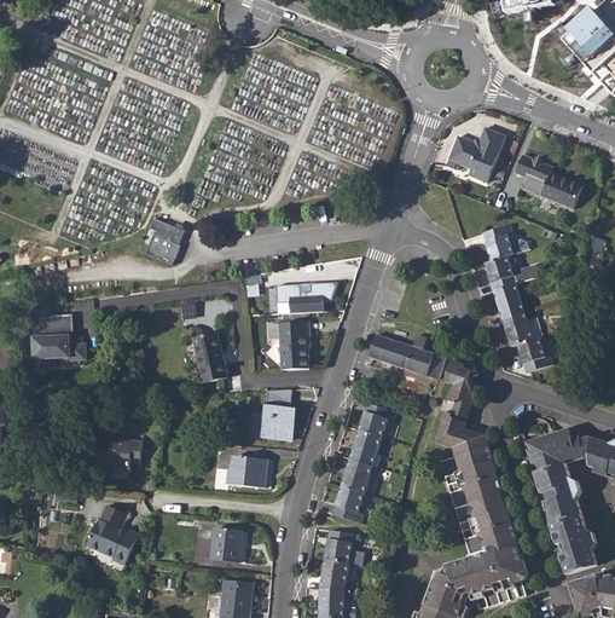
[(502,0),(505,12),(552,4),(551,0),(502,0)]
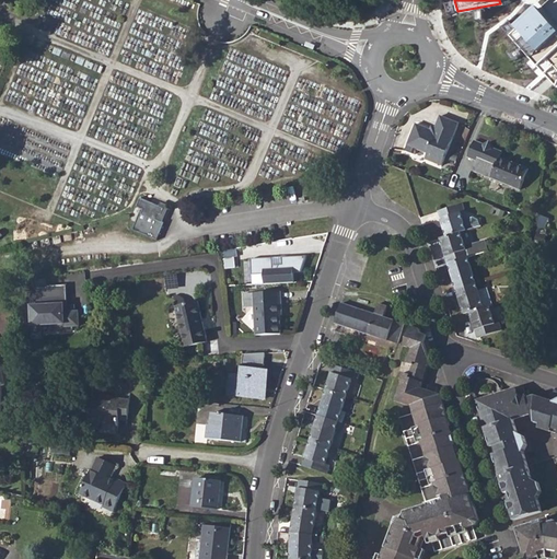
[(552,85),(556,73),(556,32),(536,8),(508,32),(552,85)]
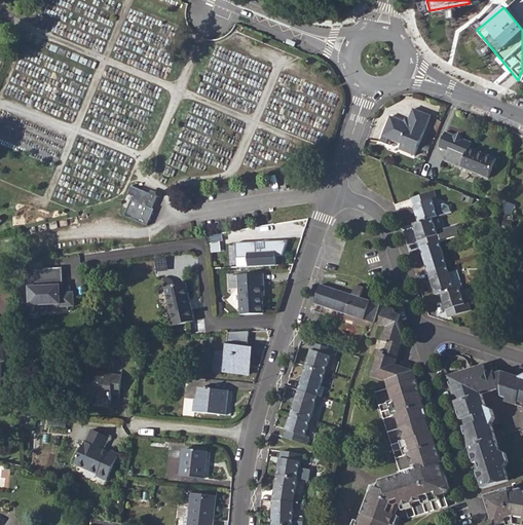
[(401,120),(386,115),(376,140),(384,144),(386,139),(397,143),(395,148),(410,154),(426,115),(409,108),(405,119),(401,120)]
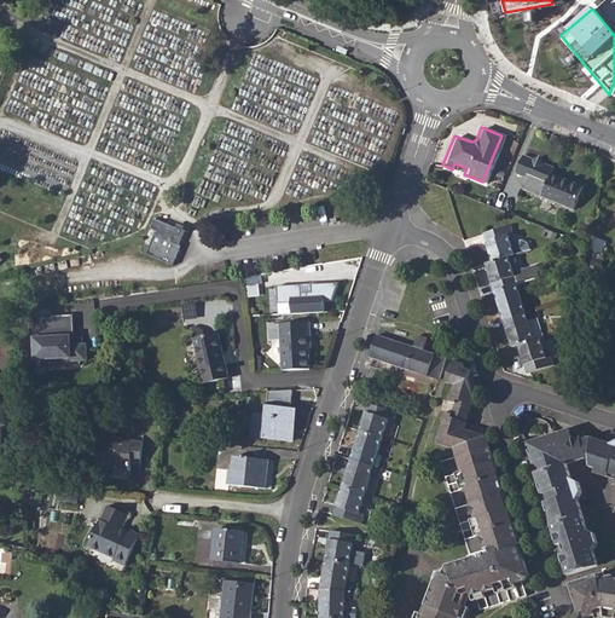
[(540,155),(531,159),(520,155),(518,156),(512,154),(506,168),(514,171),(512,173),(522,177),(517,189),(540,197),(540,196),(572,209),(580,185),(550,173),(551,167),(544,163),(540,155)]
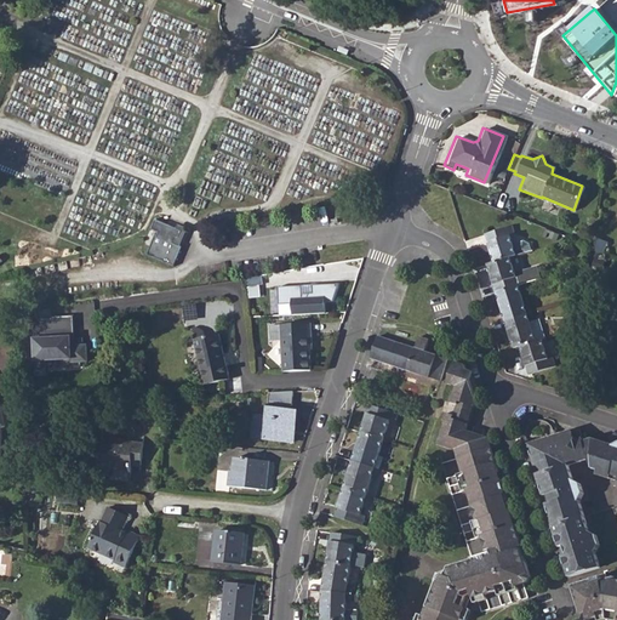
[(143,254),(171,266),(180,245),(177,245),(184,227),(175,223),(172,227),(152,219),(148,228),(155,232),(153,235),(152,234),(143,254)]
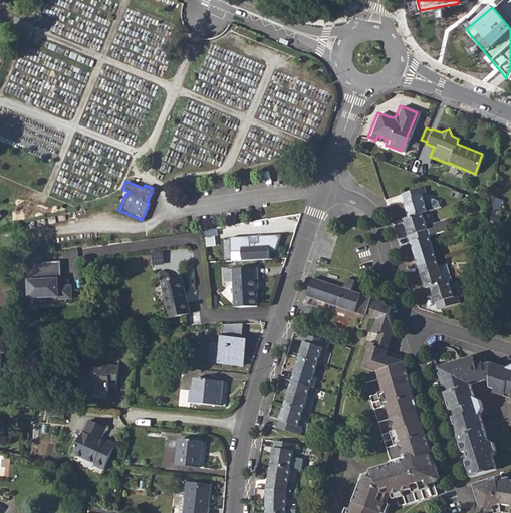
[(422,187),(401,193),(408,216),(420,212),(425,211),(437,207),(436,202),(431,199),(422,202),(421,196),(424,194),(422,187)]
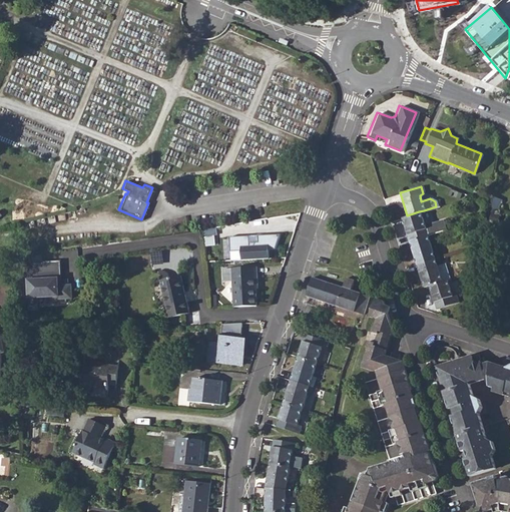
[(496,210),(501,198),(491,195),(490,205),(489,207),(496,210)]
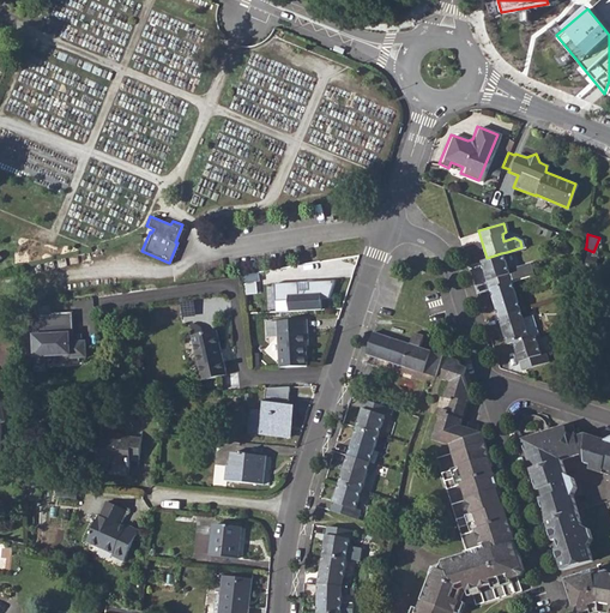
[(507,272),(501,253),(487,258),(479,260),(488,288),(512,281),(515,281),(513,271),(507,272)]
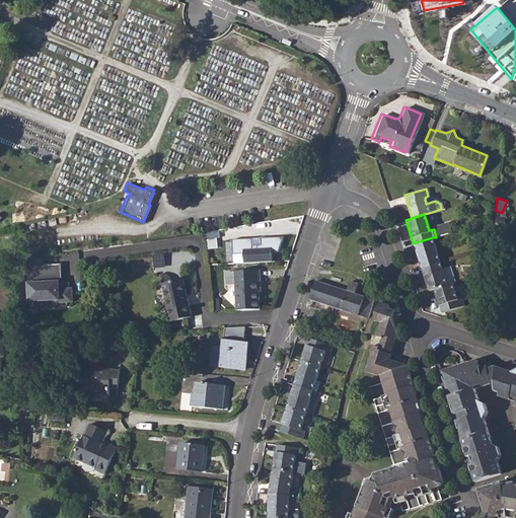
[(204,230),(205,243),(215,242),(213,229),(204,230)]
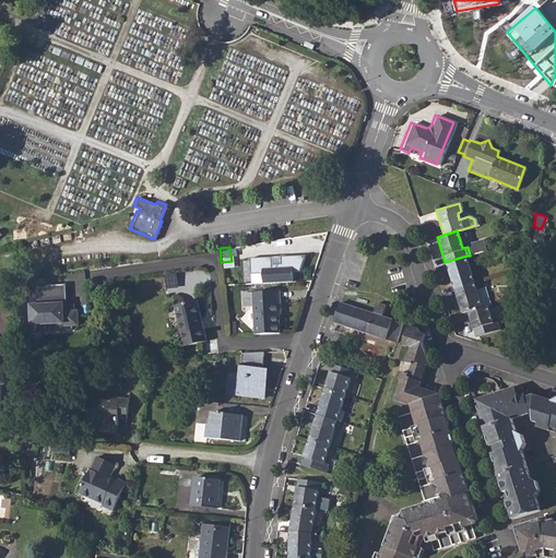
[(471,273),(466,256),(445,262),(453,288),(477,281),(493,276),(489,264),(473,270),(474,273),(471,273)]
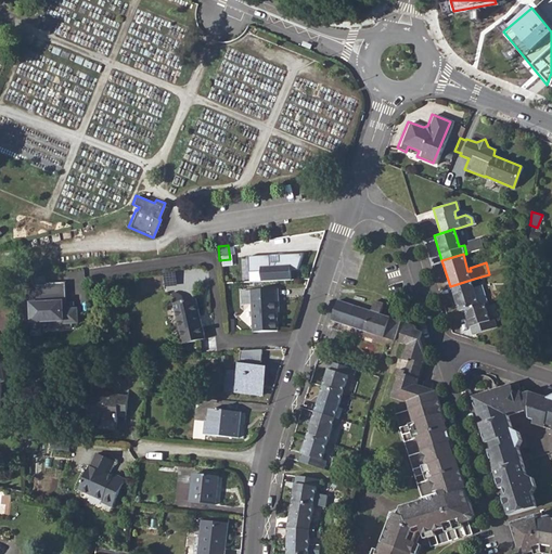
[(267,256),(246,256),(246,272),(258,272),(258,282),(287,281),(287,270),(295,270),(300,255),(277,255),(277,262),(273,262),(272,267),(268,267),(267,256)]
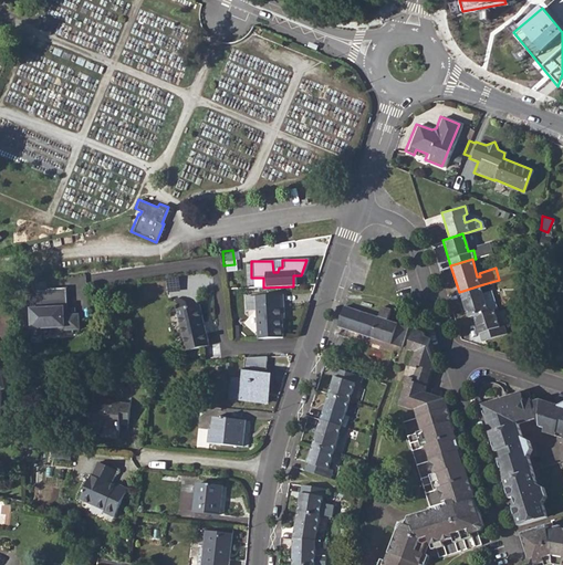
[(487,293),(483,284),(459,292),(467,318),(473,316),(487,313),(481,294),(487,293)]
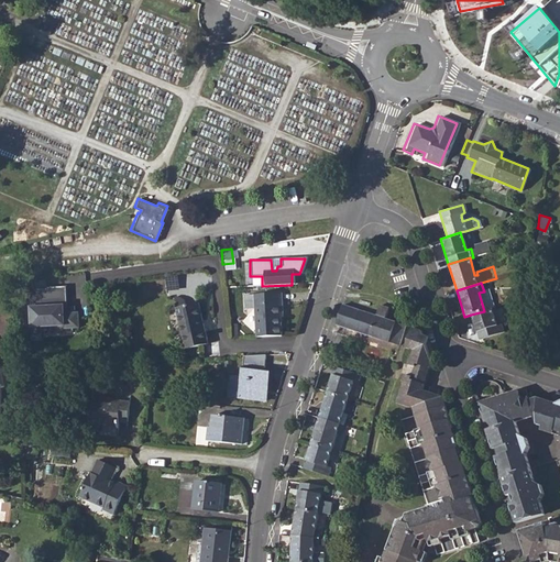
[(28,288),(30,332),(40,332),(40,326),(62,324),(62,328),(63,327),(63,331),(70,331),(70,327),(76,327),(75,311),(72,312),(72,306),(66,307),(64,285),(43,286),(43,287),(28,288)]
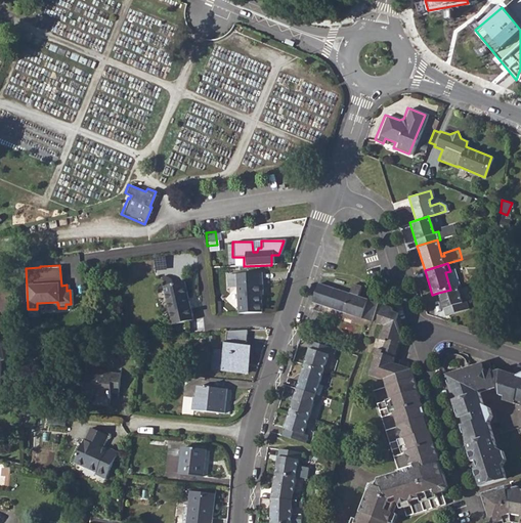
[(458,288),(459,287),(453,270),(450,271),(445,272),(450,290),(458,288)]
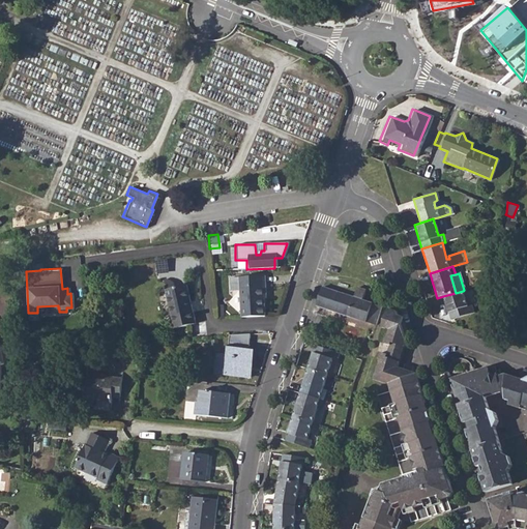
[(237,276),(239,317),(262,316),(261,293),(263,293),(262,276),(237,276)]
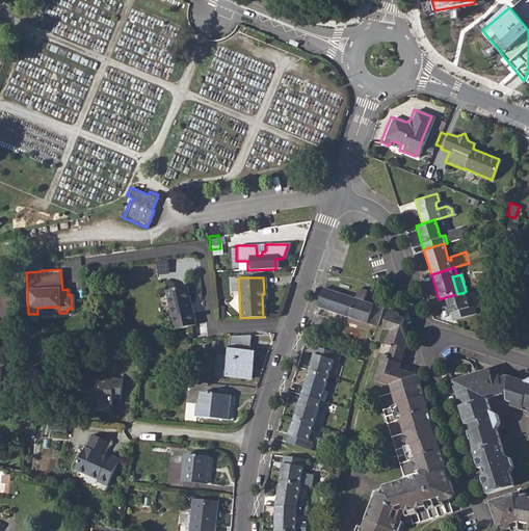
[(163,290),(172,328),(193,323),(185,285),(163,290)]
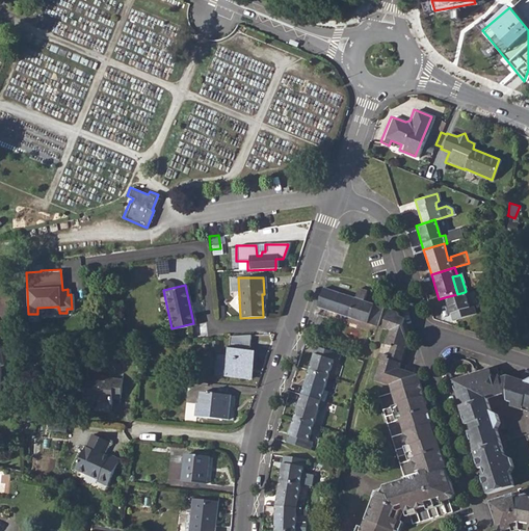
[(315,307),(373,325),(379,307),(361,300),(364,290),(355,289),(353,298),(320,288),(315,307)]
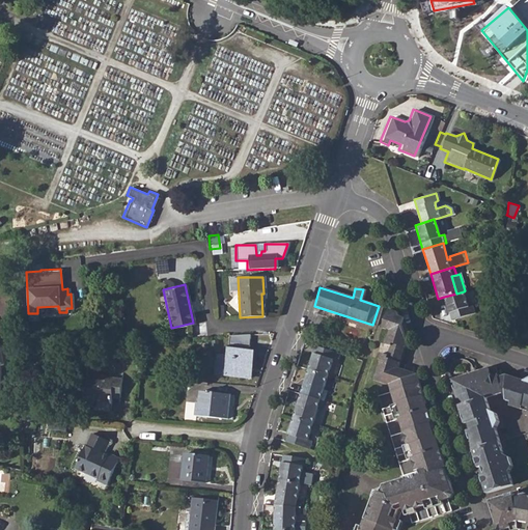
[(468,307),(464,291),(456,294),(444,297),(451,322),(475,314),(472,306),(468,307)]
